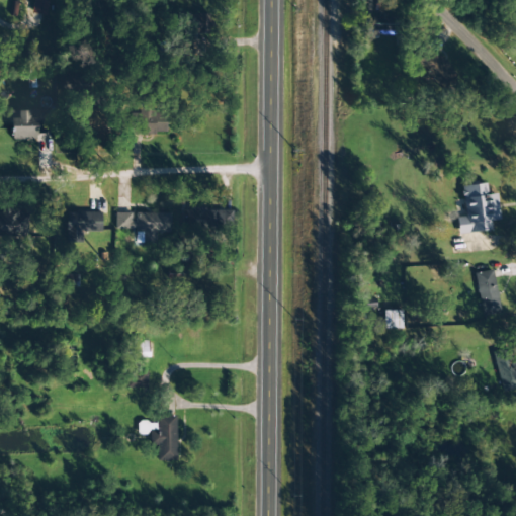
[(34,0),(32,11),(48,14),(51,0),(34,0)]
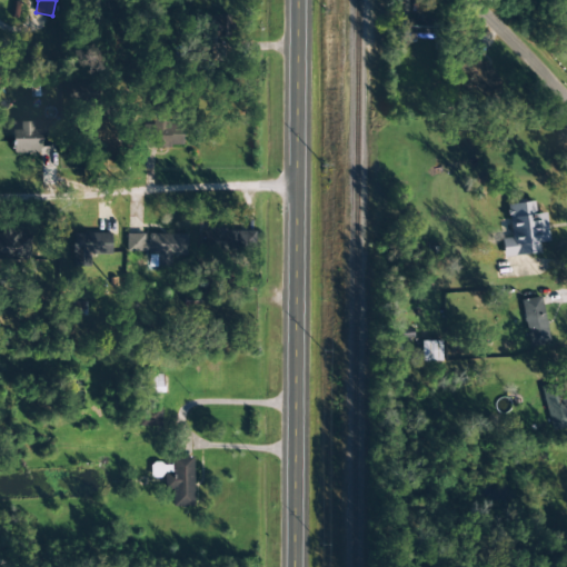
[(409,33),(436,33),(436,17),(410,16),(409,33)]
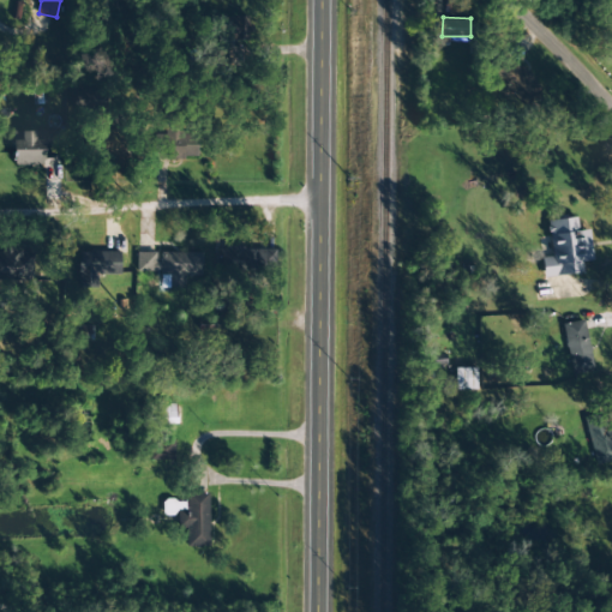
[(108,109),(107,97),(85,101),(88,113),(108,109)]
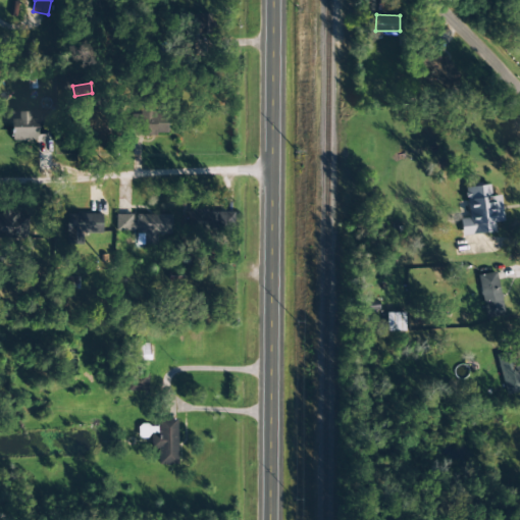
[(54,110),(19,110),(19,117),(12,117),(13,139),(39,139),(39,134),(55,134),(54,110)]
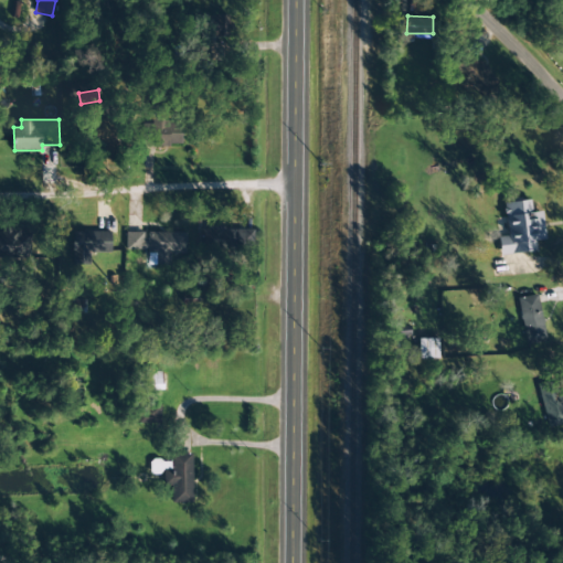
[(183,144),(182,124),(169,124),(169,119),(145,119),(146,145),(183,144)]
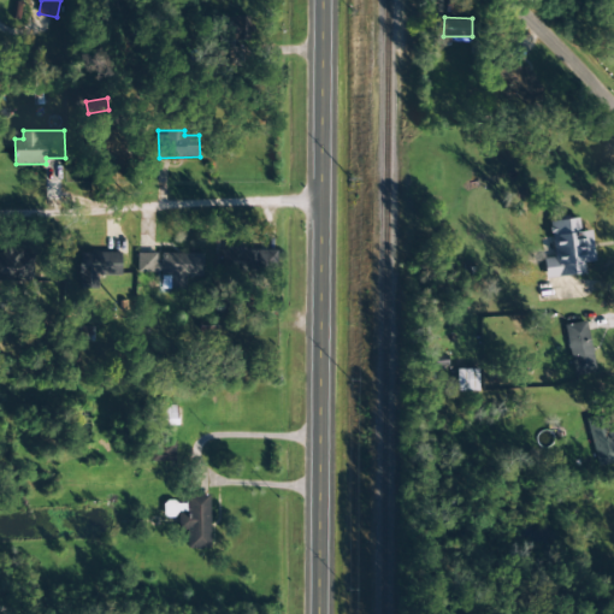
[(548,276),(586,271),(585,261),(596,259),(591,229),(582,230),(579,216),(550,219),(555,255),(544,257),(548,276)]
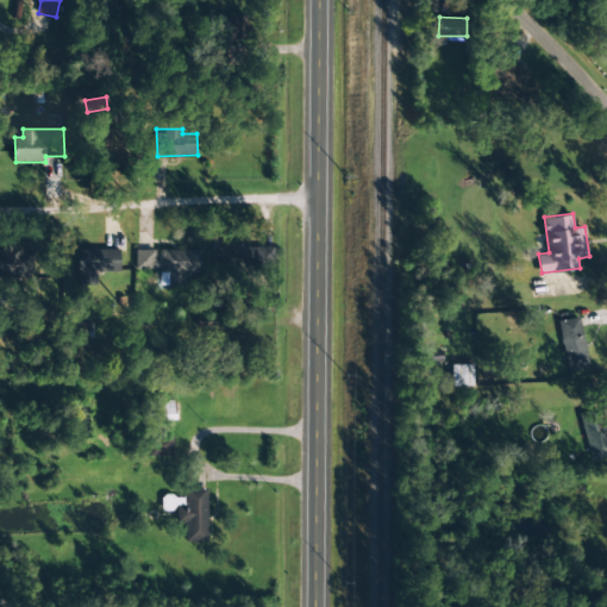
[(276,274),(275,243),(227,245),(229,266),(249,266),(250,275),(276,274)]
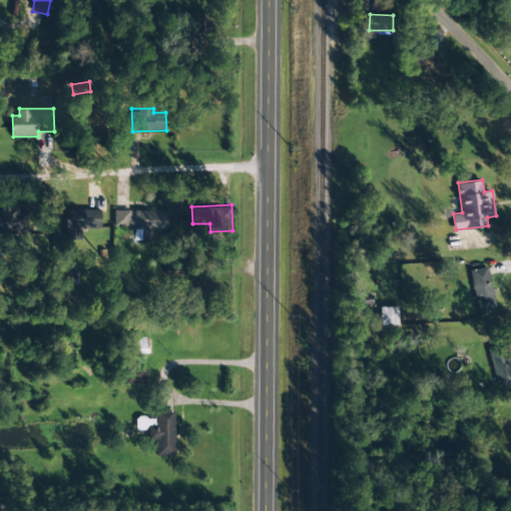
[(29,210),(20,210),(20,205),(2,205),(2,209),(0,209),(0,233),(29,234),(29,210)]
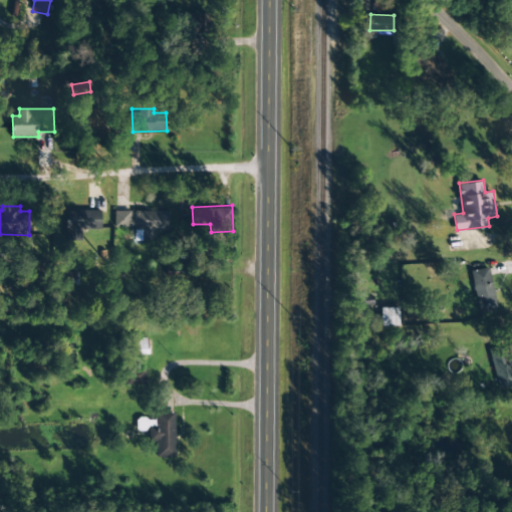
[(67,240),(83,239),(83,229),(102,228),(101,208),(66,209),(67,240)]
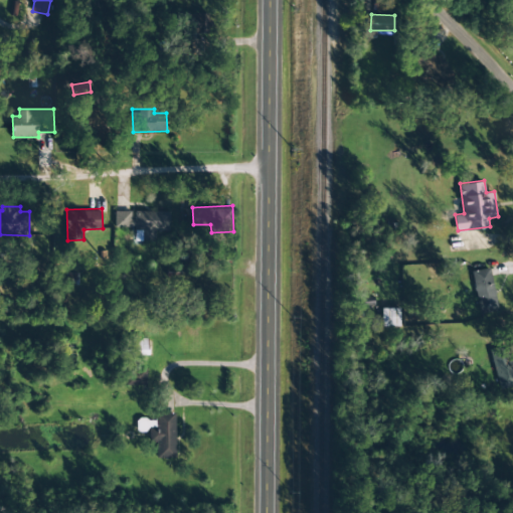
[(136,227),(145,228),(144,239),(157,240),(157,229),(170,229),(170,210),(137,209),(136,227)]
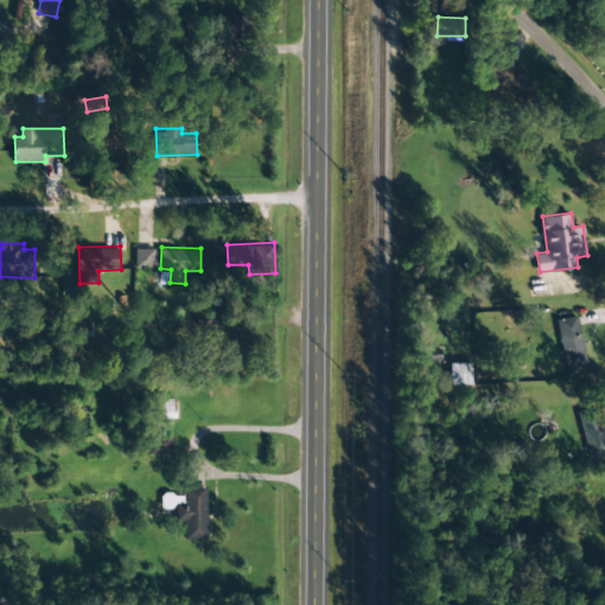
[(155,248),(138,248),(137,266),(154,266),(155,248)]
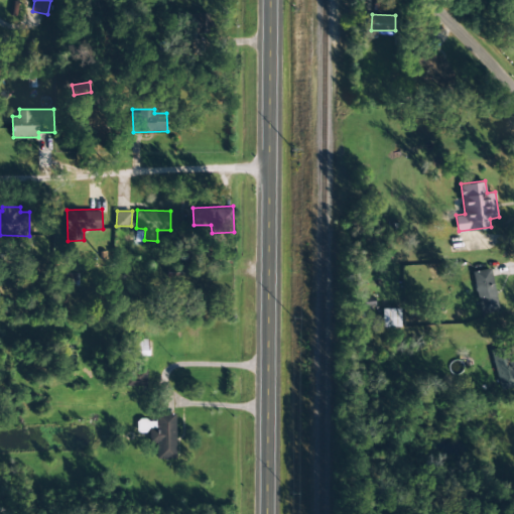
[(473,271),(483,313),(501,308),(491,267),(473,271)]
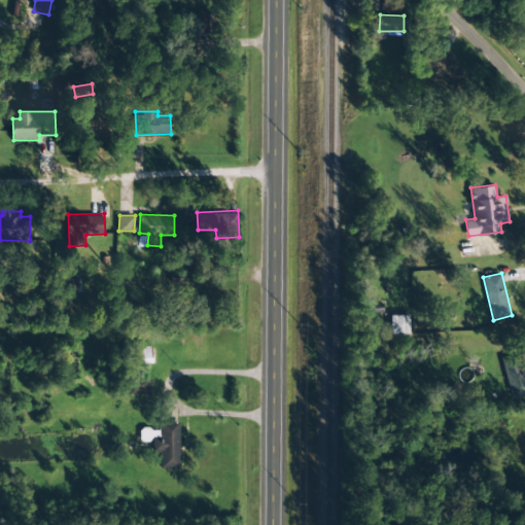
[(410,333),(410,314),(391,314),(391,333),(410,333)]
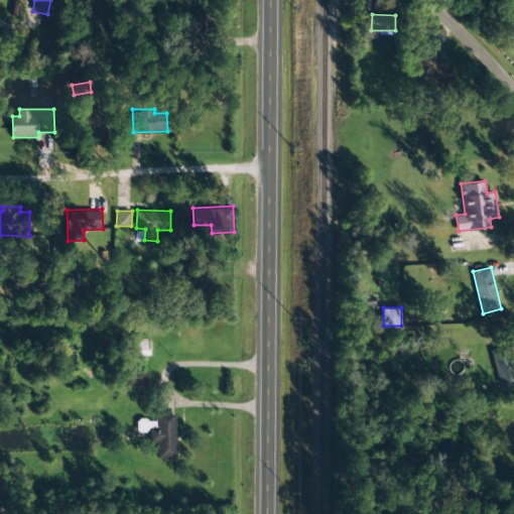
[(513,359),(506,360),(505,353),(494,355),(501,389),(513,386),(513,359)]
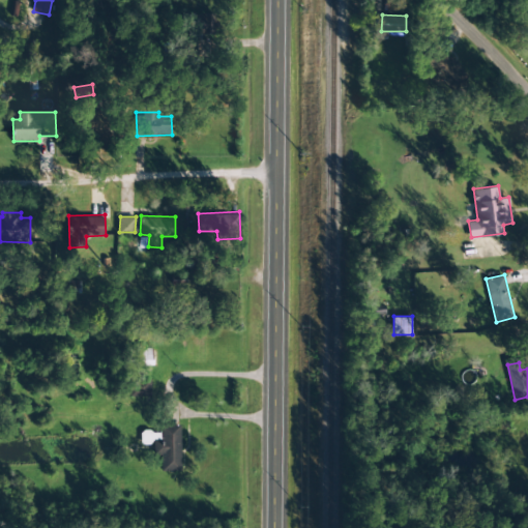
[(162,470),(181,470),(182,424),(162,423),(162,432),(154,432),(153,453),(162,453),(162,470)]
